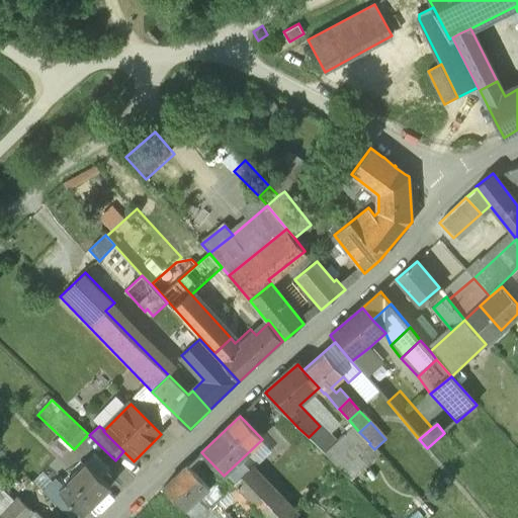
[(320,426),(309,437),(325,453),(336,442),(320,426)]
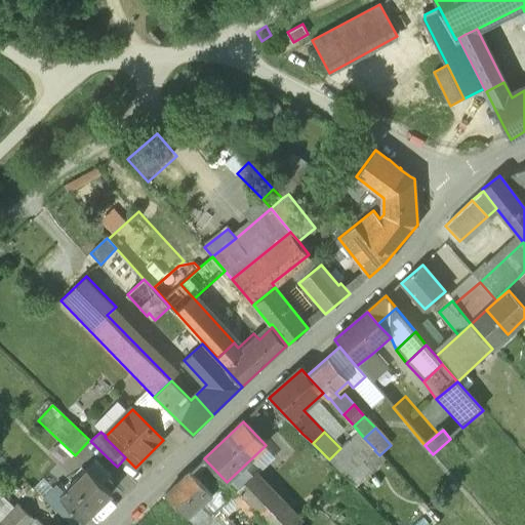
[(340,448),(329,459),(346,478),(374,450),(375,449),(364,438),(359,432),(340,448)]
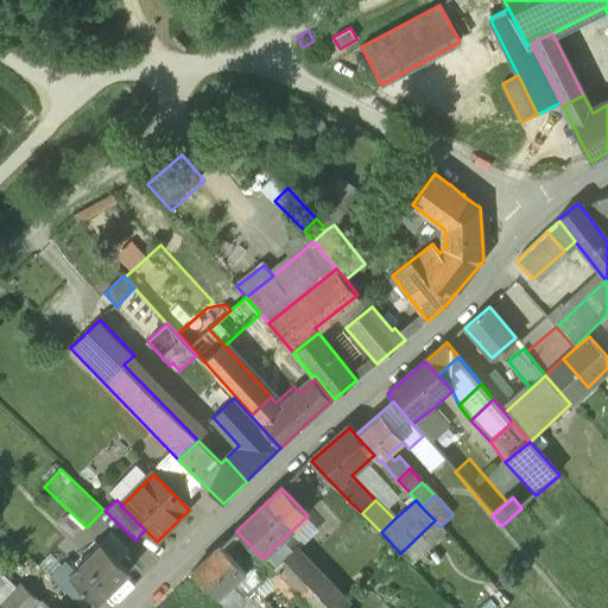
[(70,575),(97,603),(131,571),(125,567),(131,562),(125,557),(128,552),(111,534),(70,575)]
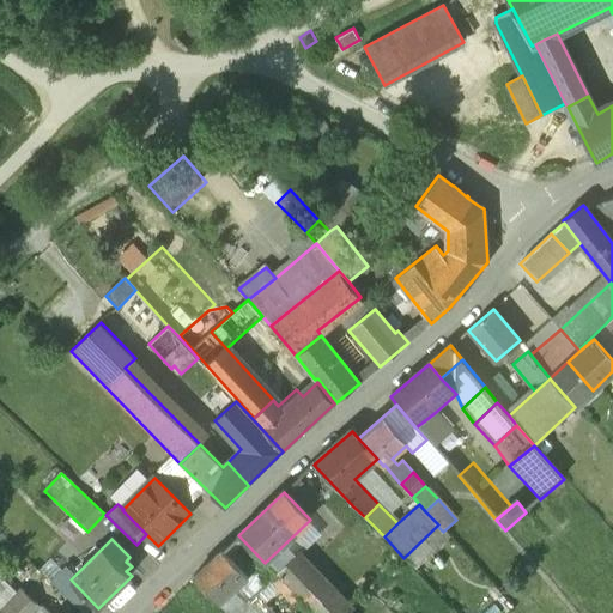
[(248,578),(222,551),(194,578),(219,605),(234,592),(248,578)]
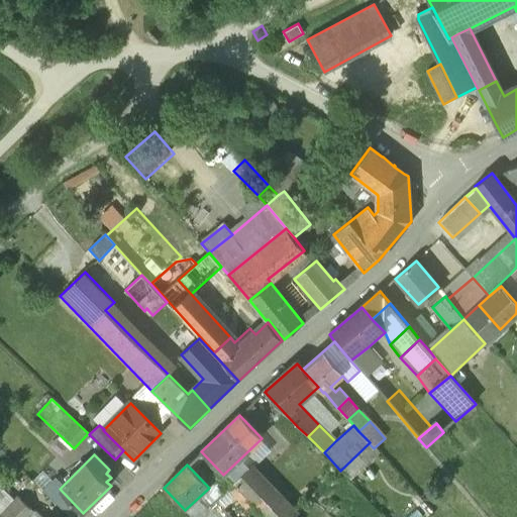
[(274,499),(246,471),(233,484),(261,512),(274,499)]
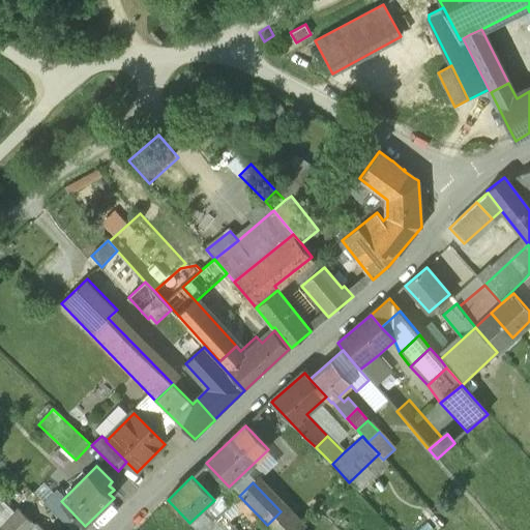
[(61,501),(55,495),(45,505),(70,529),(81,529),(85,526),(61,501)]
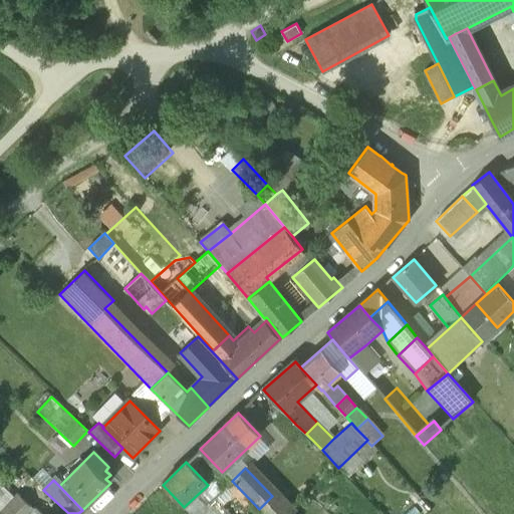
[(276,492),(272,496),(259,509),(263,513),(292,513),(294,512),(276,492)]
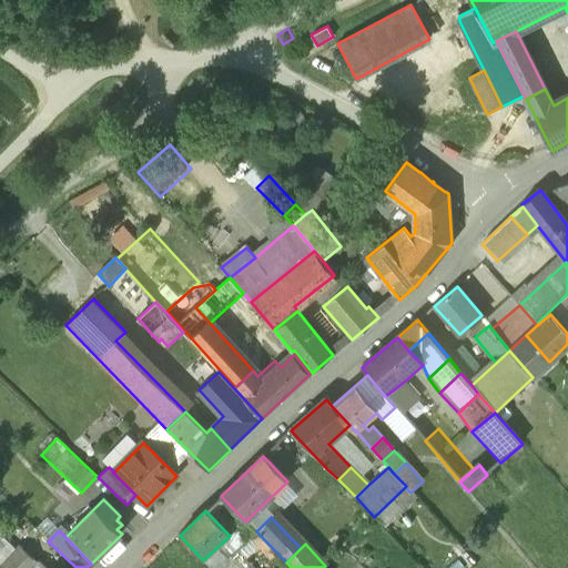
[(33,567),(38,564),(20,546),(0,567),(33,567)]
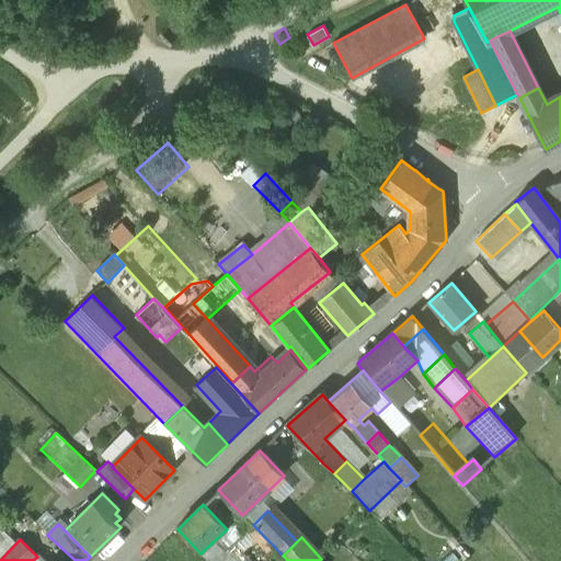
[(232,560),(214,541),(201,553),(207,560),(232,560)]
